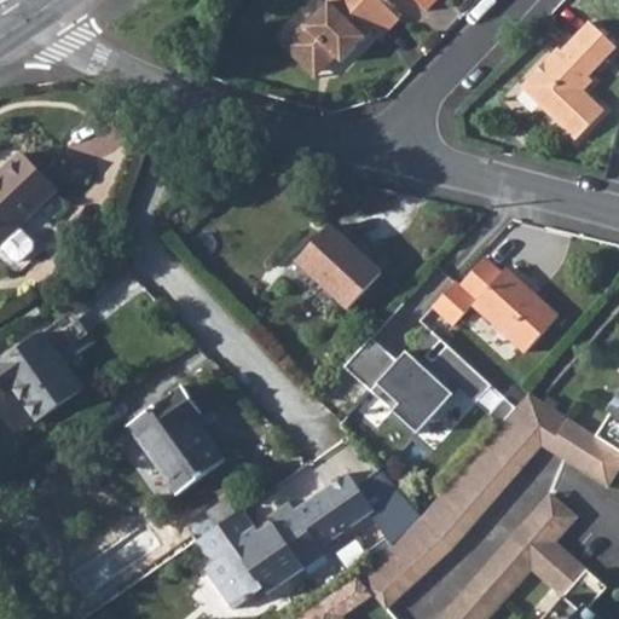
[(282,46),(308,73),(323,57),(335,55),(342,62),(375,27),(383,35),(399,18),(379,0),(329,0),(305,25),(302,23),(282,46)]
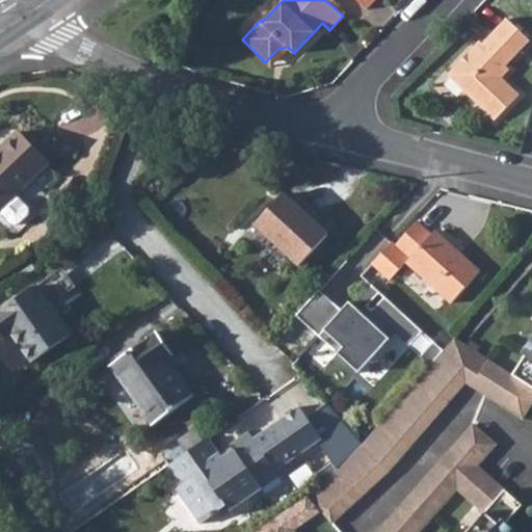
[(482,40),(449,73),(496,118),(520,94),(502,76),(510,68),(507,63),(529,40),(507,16),(483,42),(482,40)]
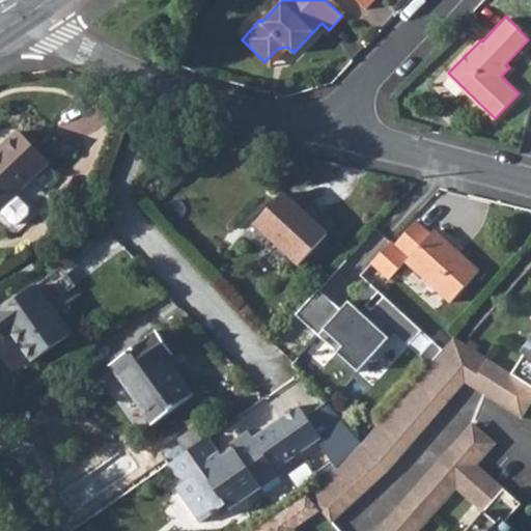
[(277,49),(264,62),(269,66),(287,47),(277,49)]
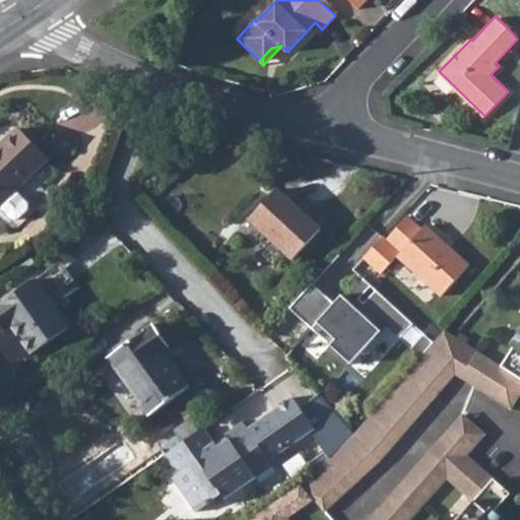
[(0,202),(15,188),(46,157),(16,128),(0,143),(0,202)]
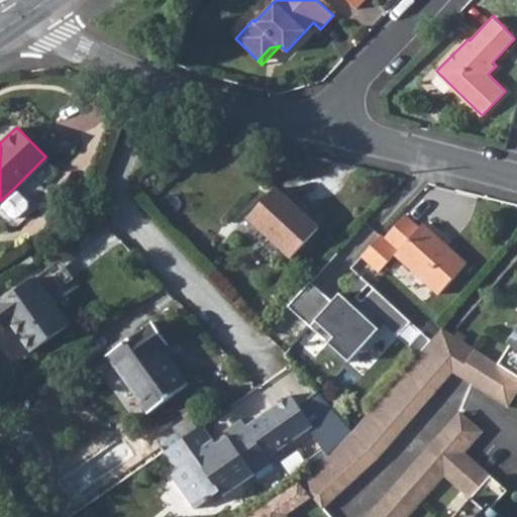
[(15,187),(0,201),(0,204),(12,216),(17,216),(28,206),(28,200),(15,187)]
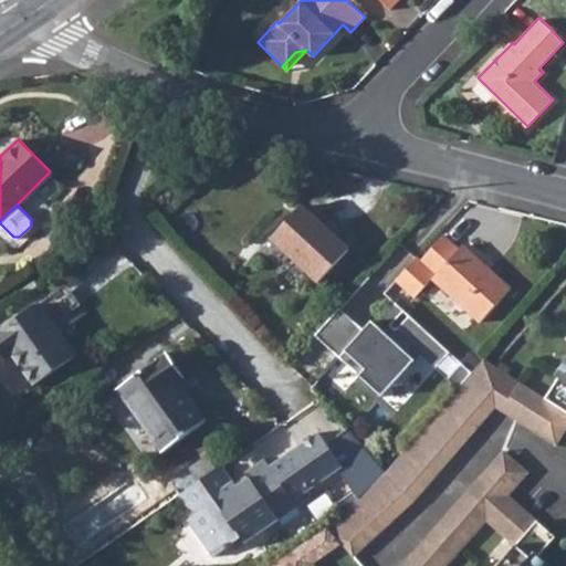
[(299,208),(270,240),(317,283),(347,252),(299,208)]
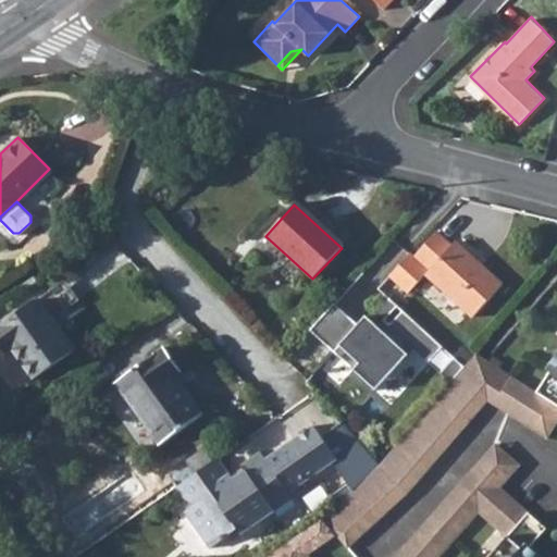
[(450,244),(436,230),(412,256),(408,251),(387,274),(407,293),(424,272),(471,316),(500,284),(454,240),(450,244)]
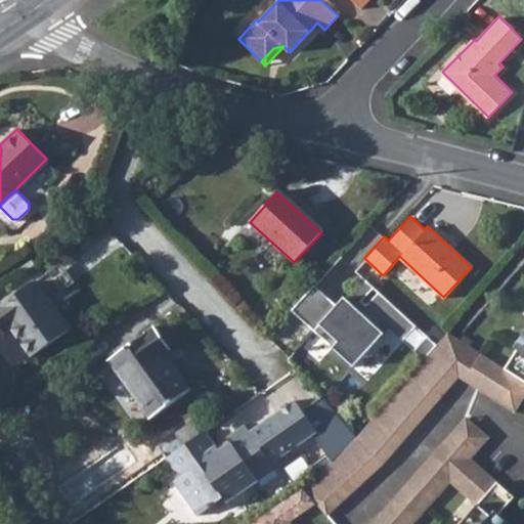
[(35,279),(0,303),(0,323),(3,330),(10,325),(30,354),(69,326),(42,289),(35,279)]
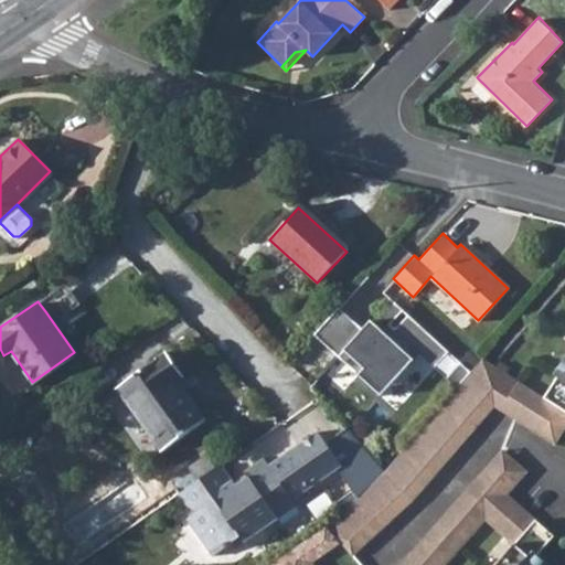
[(472,374),(393,301),(374,322),(370,319),(337,355),(379,394),(417,352),(459,391),(472,374)]
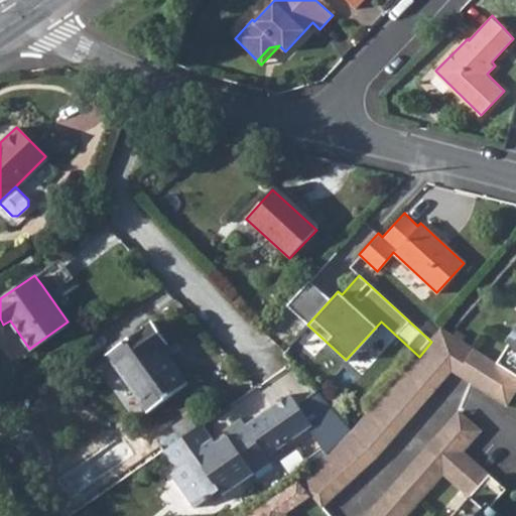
[(150,320),(93,360),(133,418),(184,383),(159,347),(166,342),(150,320)]
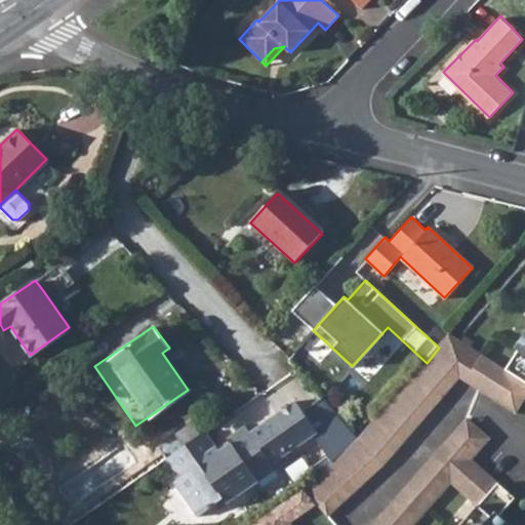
[(524,335),(516,349),(519,351),(507,370),(451,333),(439,348),(427,363),(414,378),(396,398),(392,402),(355,437),(332,458),(316,475),(303,486),(304,489),(318,506),(321,510),(326,515),(379,465),(462,377),(516,412),(524,398),(524,335)]
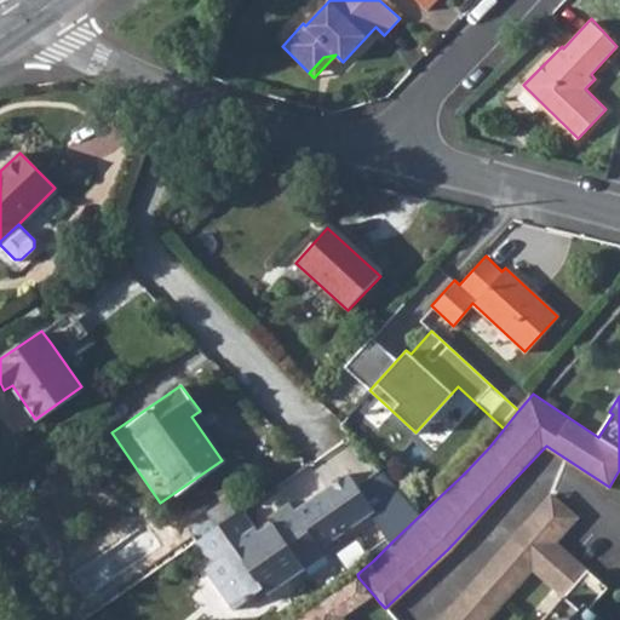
[(419,516),(377,469),(355,482),(346,470),(291,506),(286,499),(275,506),(320,546),(373,512),(392,541),(419,516)]
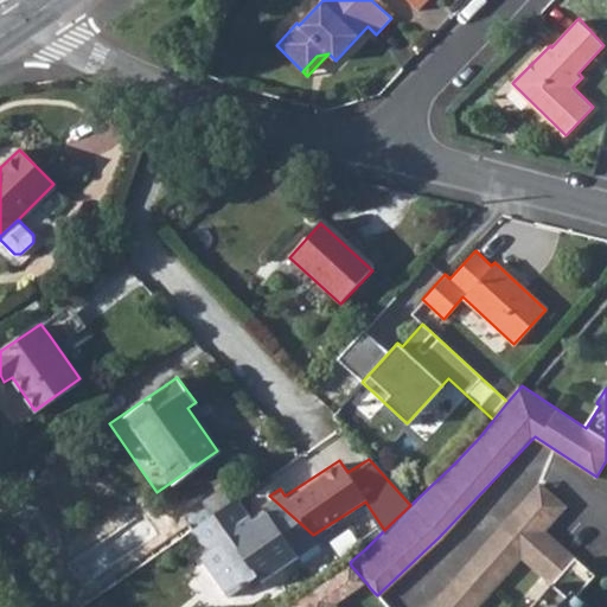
[(540,484),(530,494),(556,518),(566,506),(540,484)]
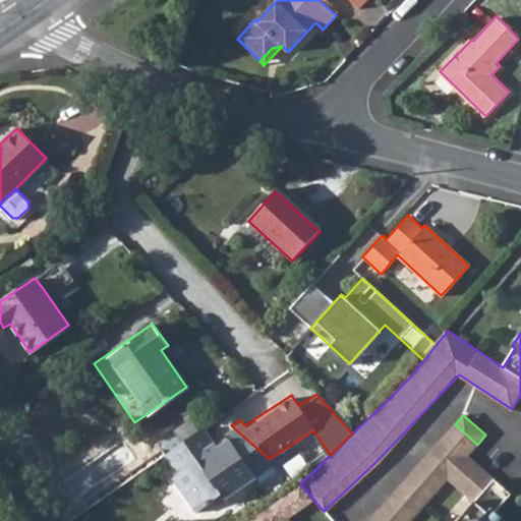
[(477,445),(455,424),(369,520),(409,520),(448,478),(473,502),(456,520),(505,520),(495,512),(511,494),(467,456),(477,445)]
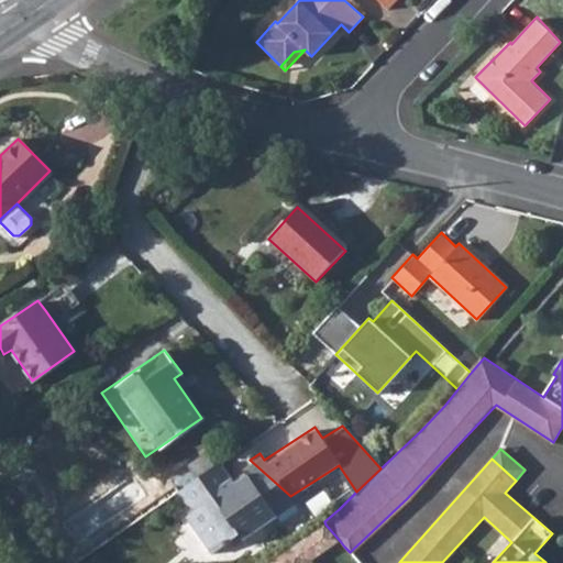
[(218,460),(174,490),(188,511),(184,514),(185,517),(208,551),(235,533),(239,538),(272,518),(265,506),(283,495),(286,498),(290,496),(250,460),(239,467),(243,474),(231,481),(218,460)]
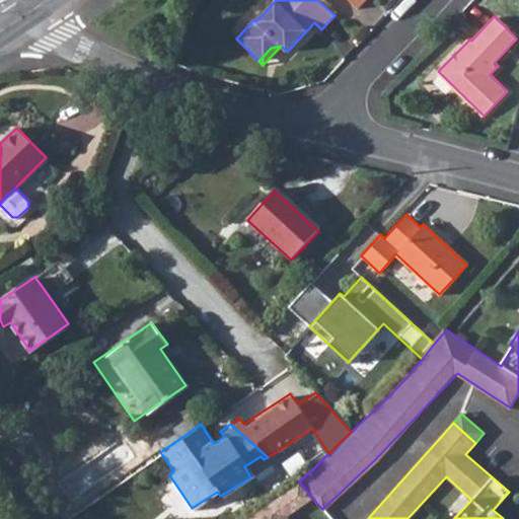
[(290,518),(314,500),(300,484),(247,518),(290,518)]
